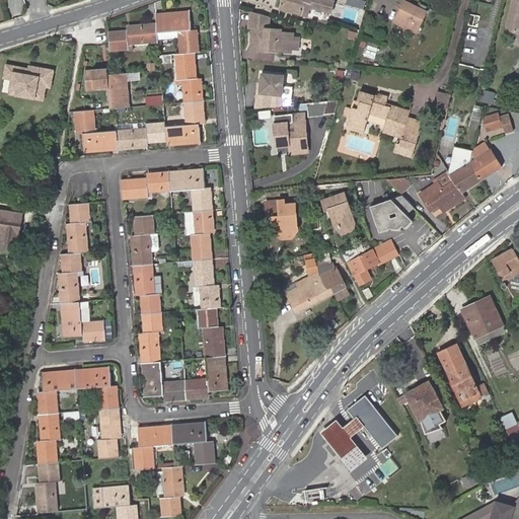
[(282,0),(280,9),(300,14),(300,13),(306,15),(307,9),(310,8),(328,12),(331,2),(322,0),(282,0)]
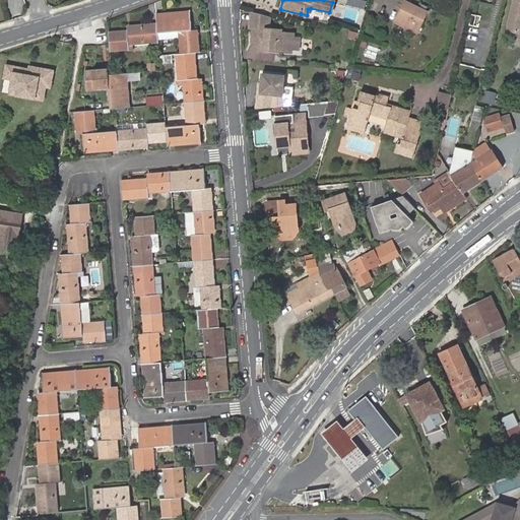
[(519,0),(514,0),(507,30),(519,33),(519,0)]
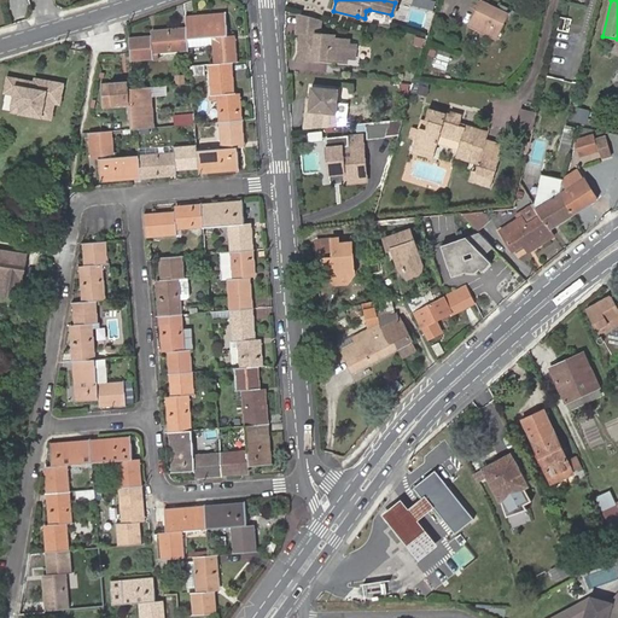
[(470,25),(484,33),(487,28),(497,33),(507,16),(481,3),(470,25)]
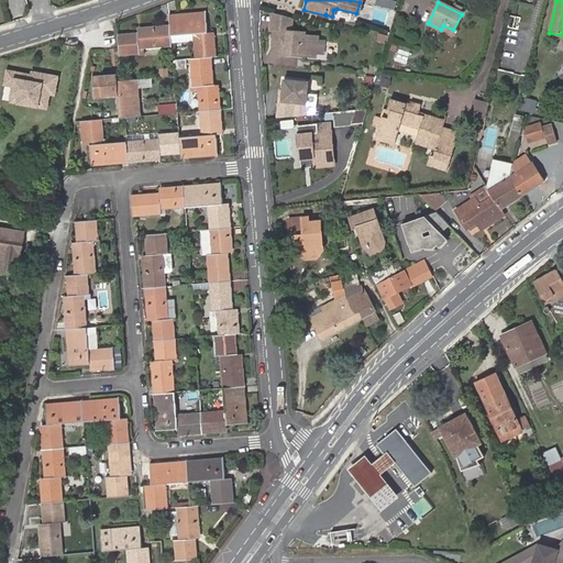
[(283,15),(274,12),(273,22),(271,22),(269,29),(273,30),(271,54),(287,56),(288,54),(288,51),(297,52),(296,55),(315,57),(315,53),(317,41),(317,36),(304,35),(304,32),(290,31),(291,18),(283,15)]
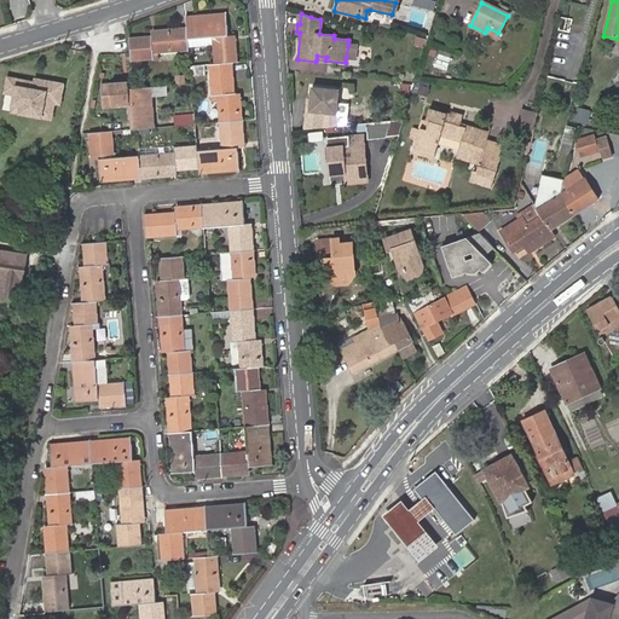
[(227,15),(186,18),(187,30),(189,42),(213,40),(215,67),(231,65),(239,65),(237,42),(229,42),(227,15)]
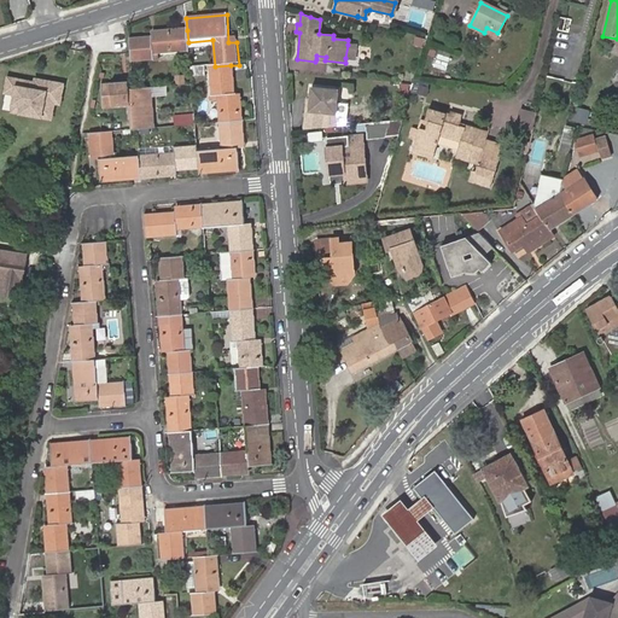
[(487,28),(484,33),(495,39),(497,33),(487,28)]
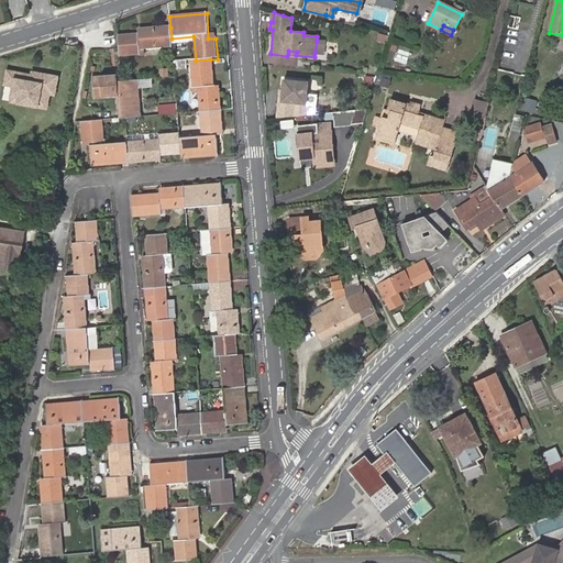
[(142,35),(117,37),(119,52),(119,61),(144,57),(144,51),(173,48),(172,39),(170,28),(142,31),(142,35)]
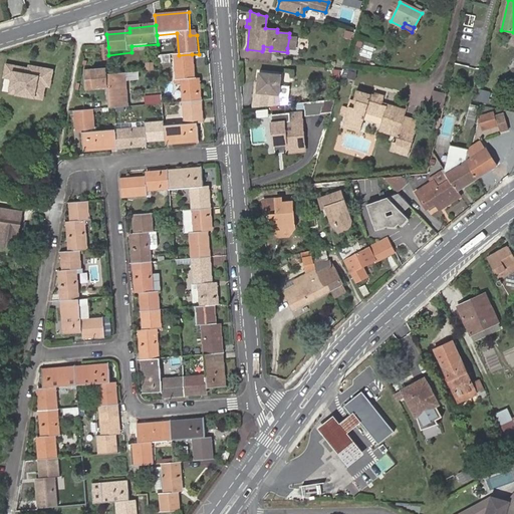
[(301,39),(289,37),(287,48),(300,49),(301,39)]
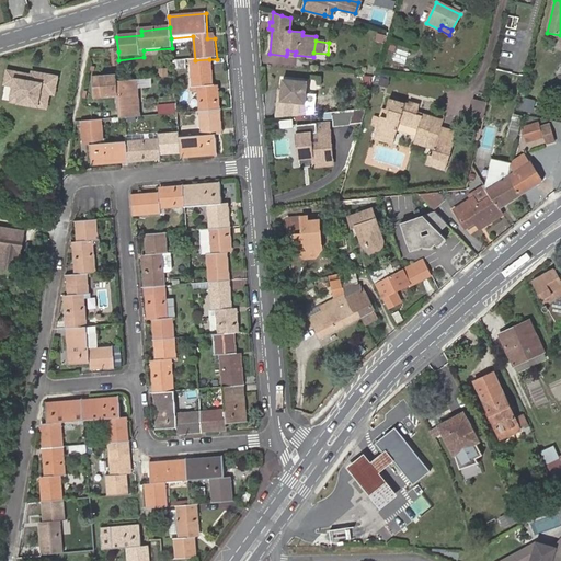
[(407,54),(397,50),(395,58),(405,61),(407,54)]
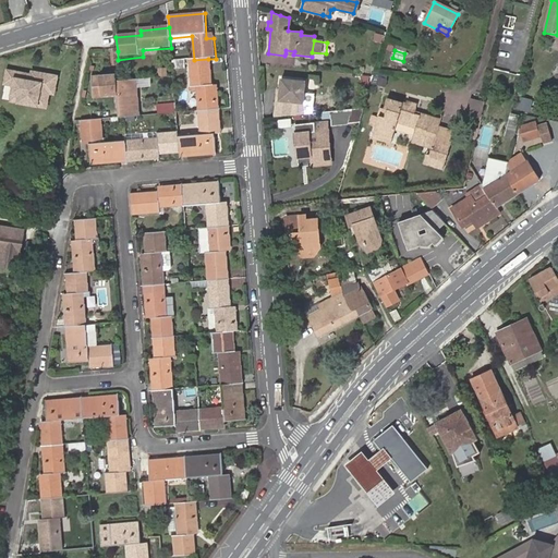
[(198,92),(199,112),(219,111),(218,91),(211,91),(208,59),(194,60),(189,61),(192,93),(198,92)]
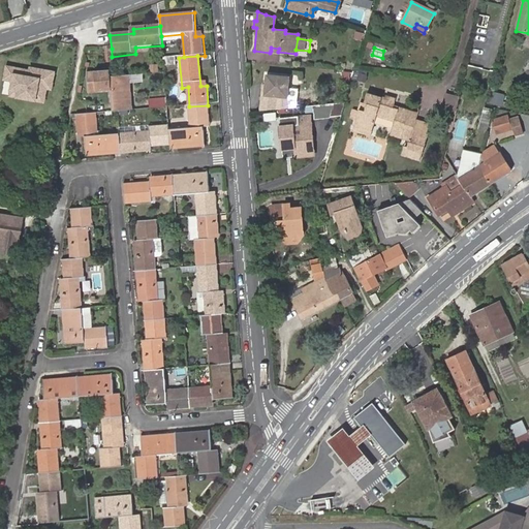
[(51,72),(5,64),(2,80),(11,82),(9,97),(44,103),(51,72)]
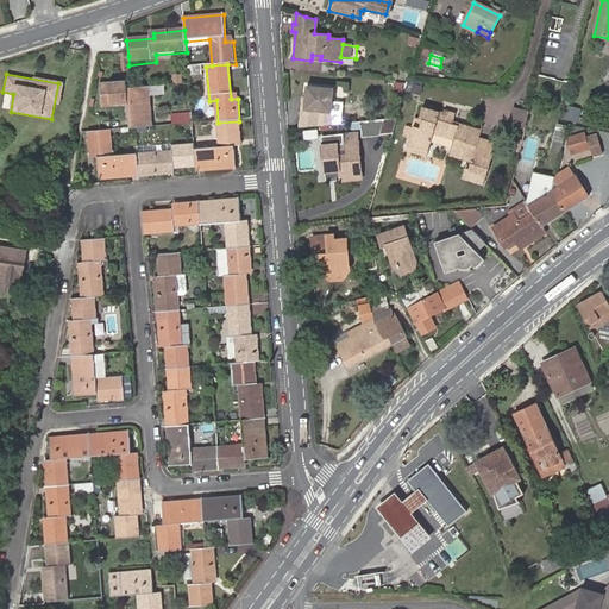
[(129,107),(131,131),(137,131),(155,129),(150,89),(131,90),(123,92),(123,85),(99,86),(101,108),(129,107)]
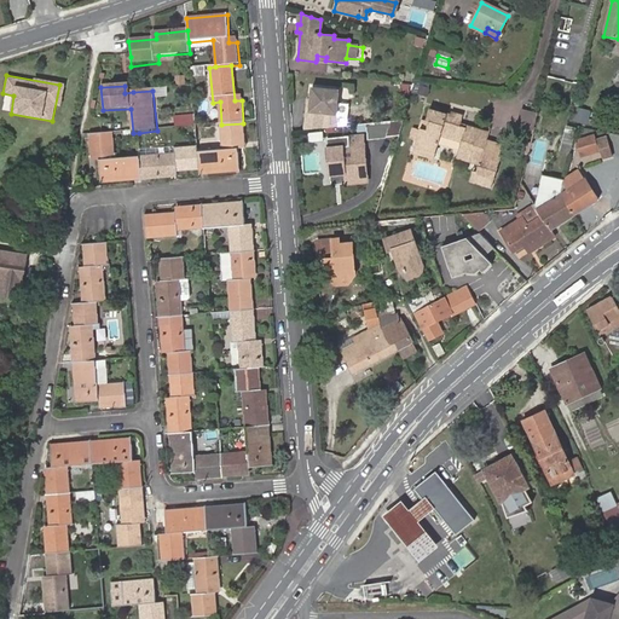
[(308,114),(305,114),(304,131),(322,128),(323,114),(336,115),(339,90),(311,87),(310,99),(308,114)]
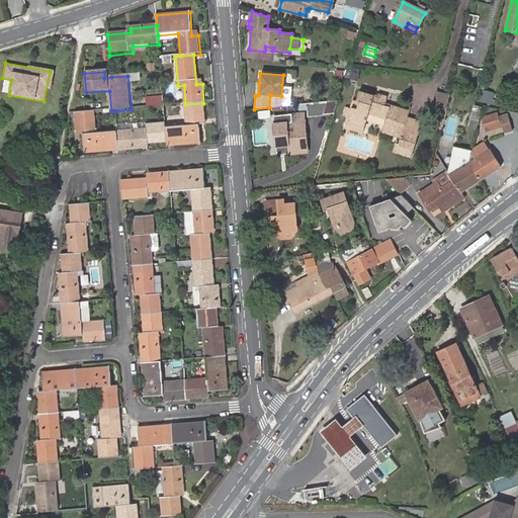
[(448,104),(450,92),(439,89),(436,102),(448,104)]
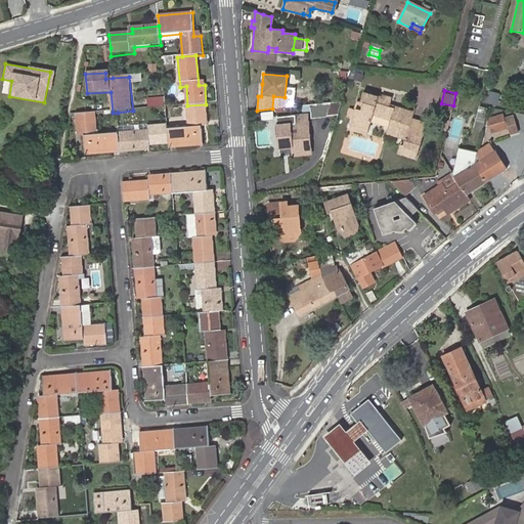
[(418,149),(425,123),(410,119),(412,113),(402,110),(402,112),(388,107),(391,98),(382,95),(382,97),(381,100),(376,99),(377,96),(363,92),(359,103),(361,104),(359,111),(354,110),(351,120),(370,126),(374,114),(390,119),(387,129),(397,132),(396,135),(404,138),(402,145),(418,149)]
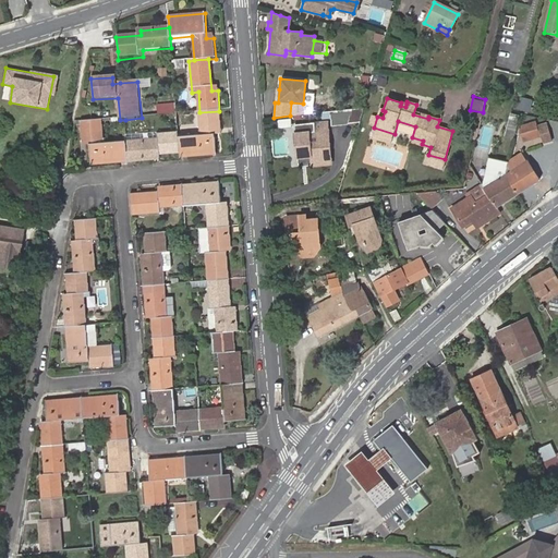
[(531,113),(532,106),(522,104),(520,111),(531,113)]
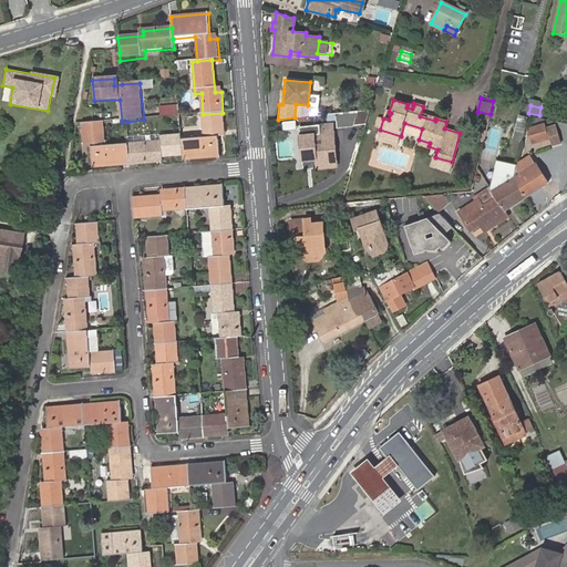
[(181,116),(179,107),(160,109),(161,119),(181,116)]
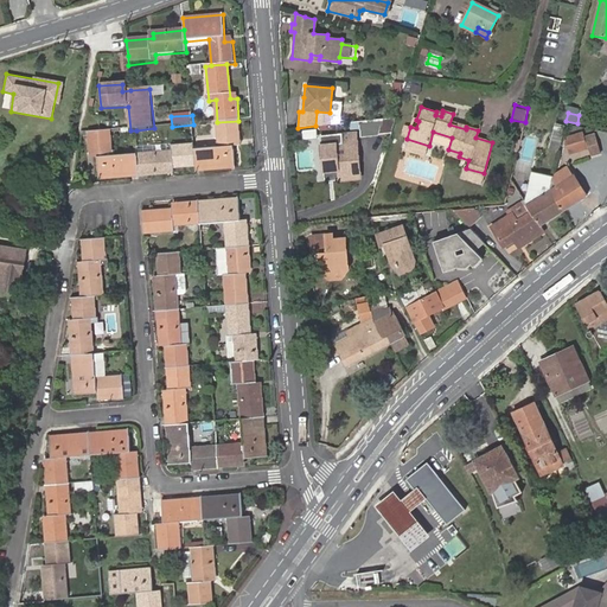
[(391,133),(396,117),(352,122),(352,129),(360,128),(362,136),(391,133)]
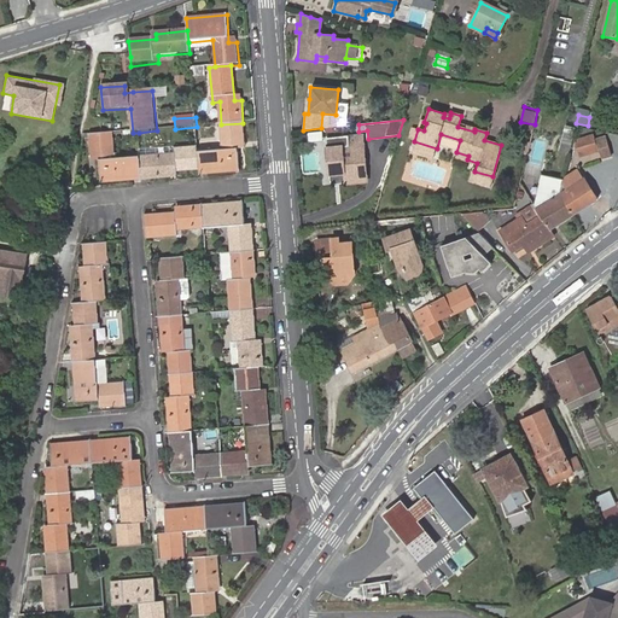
[(243,123),(221,124),(223,150),(198,152),(200,172),(200,178),(240,174),(238,146),(245,145),(243,123)]
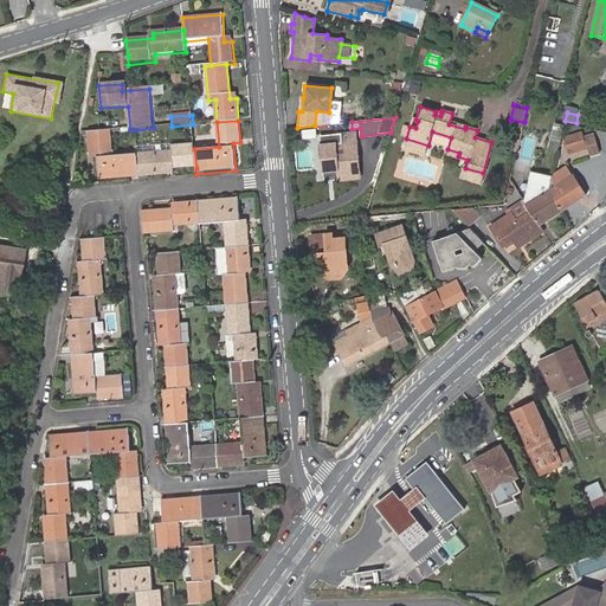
[(580,131),(562,137),(568,155),(586,149),(580,131)]
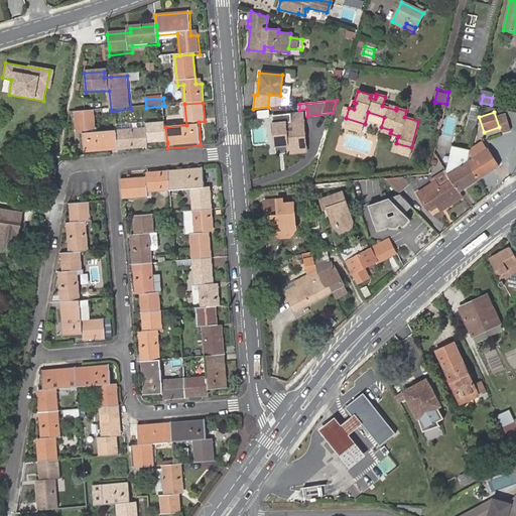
[(87,155),(120,152),(118,134),(97,136),(95,113),(75,114),(77,133),(84,132),(87,155)]
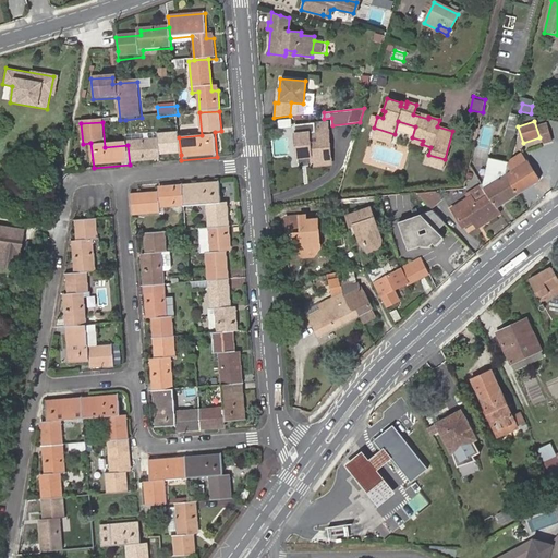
[(331,162),(327,122),(295,125),(299,156),(312,155),(313,165),(331,162)]
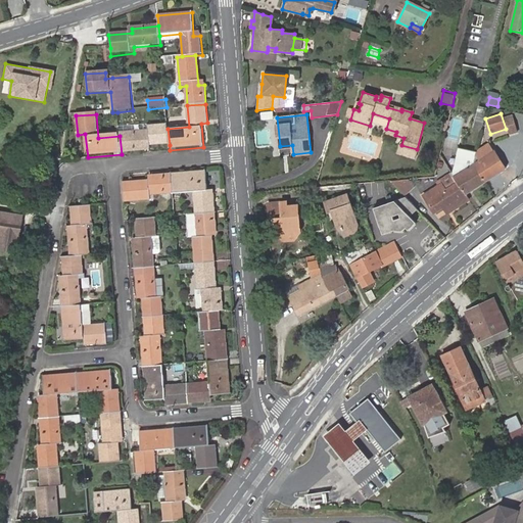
[(512,115),(504,117),(510,136),(517,134),(512,115)]
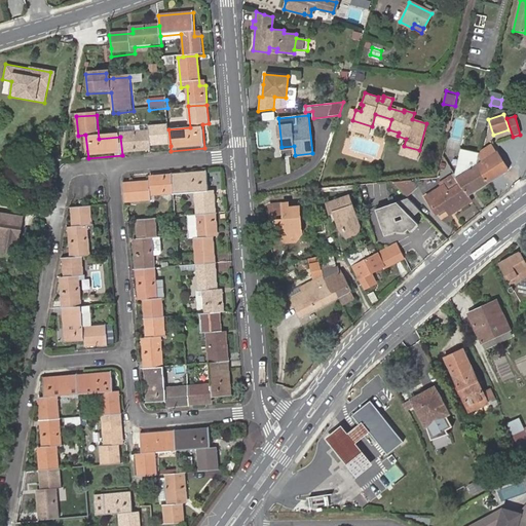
[(372,126),(352,120),(351,125),(371,130),(372,126)]
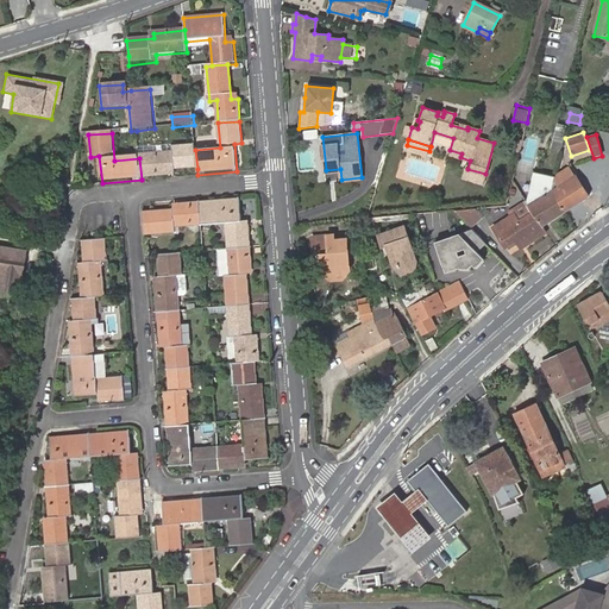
[(139,158),(142,180),(173,177),(173,171),(198,169),(195,150),(195,145),(170,148),(171,155),(139,158)]
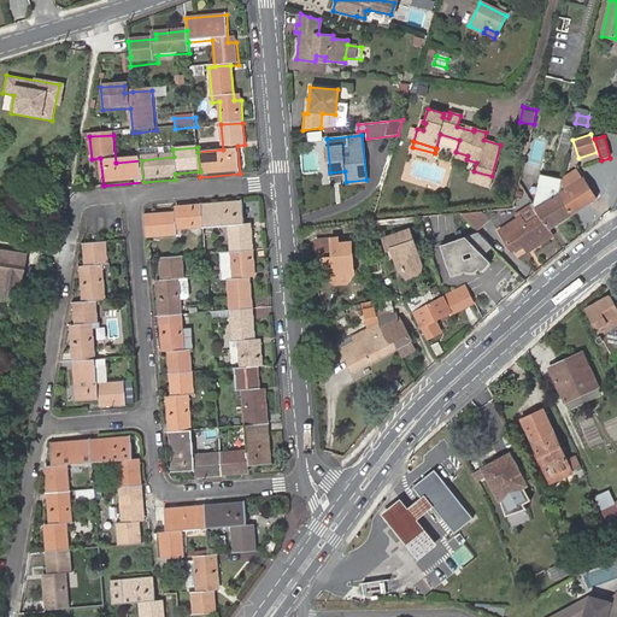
[(579,182),(582,180),(576,169),(573,171),(579,182)]
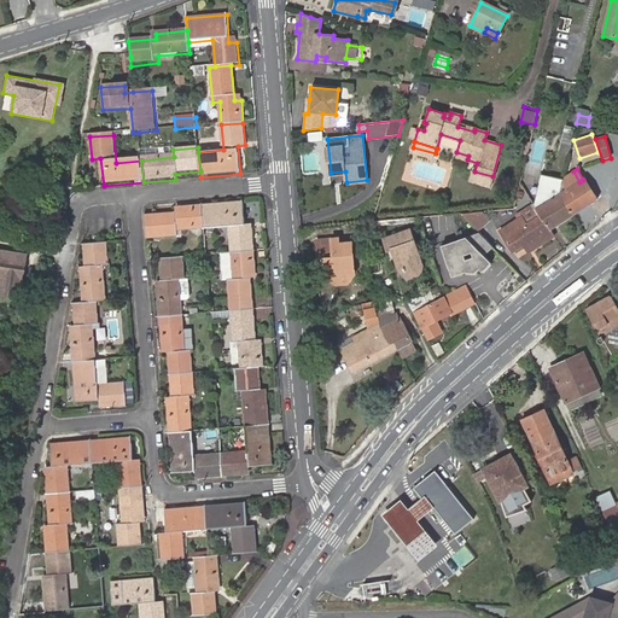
[(347,182),(345,172),(331,173),(332,184),(347,182)]
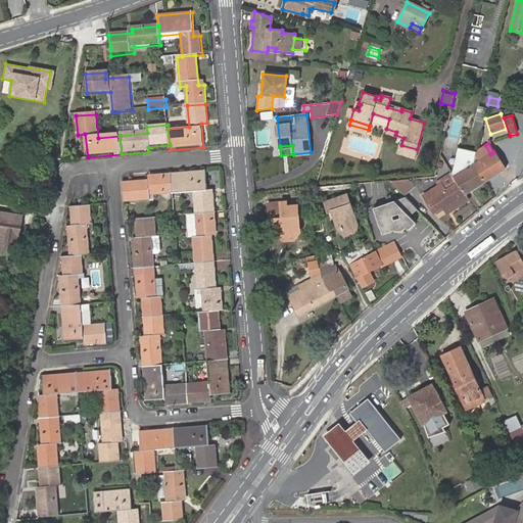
[(399,145),(397,152),(415,157),(417,149),(401,145),(399,145)]
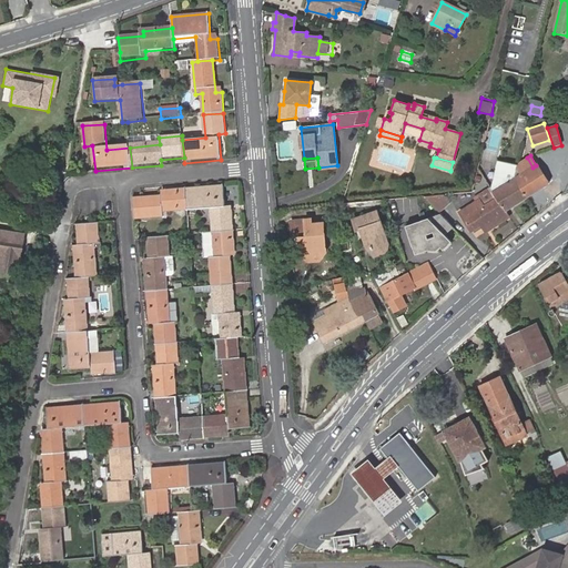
[(527,158),(518,162),(517,165),(515,179),(526,198),(548,184),(536,164),(536,165),(533,168),(527,158)]
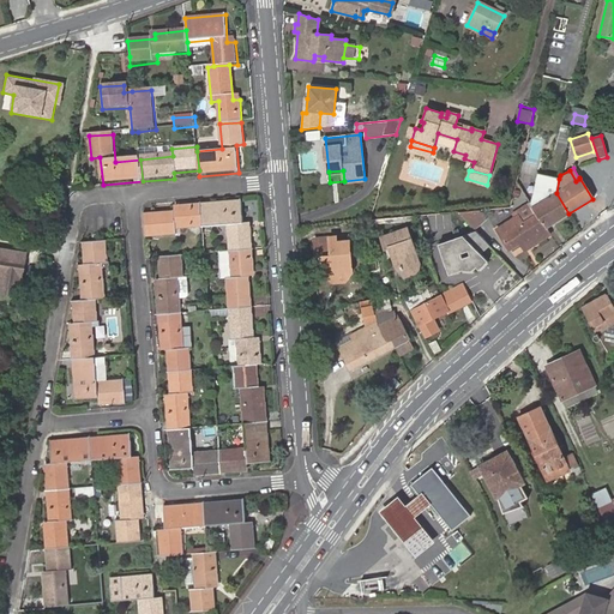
[(531,205),(533,209),(536,206),(552,197),(557,193),(559,179),(537,174),(536,174),(530,205),(531,205)]
